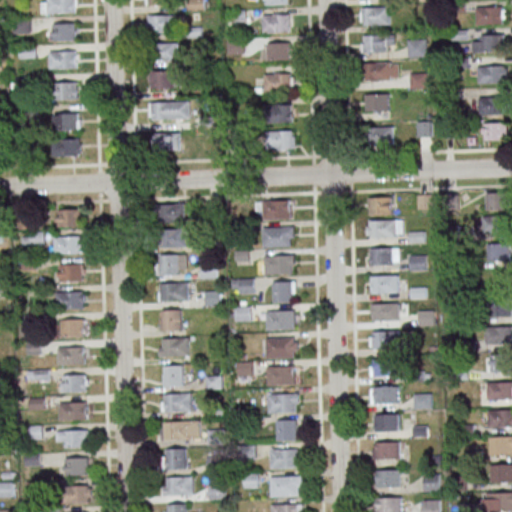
[(44,0),(45,12),(78,12),(78,0),(44,0)]
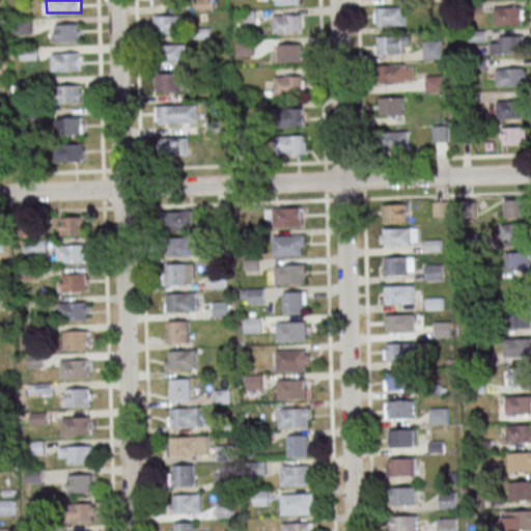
[(492,6),(519,5),(520,24),(492,25),(492,6)]
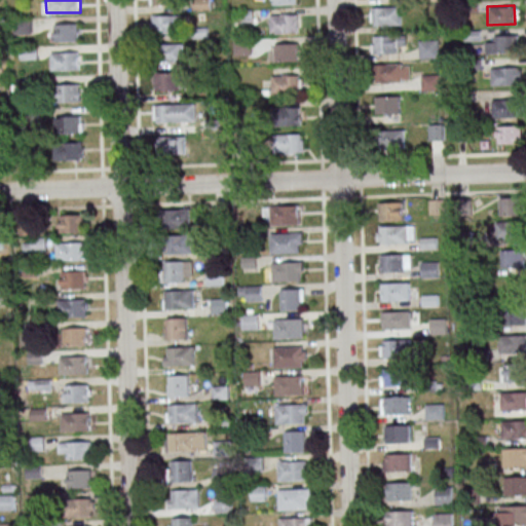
[(370,7),(398,6),(399,25),(371,26),(370,7)]
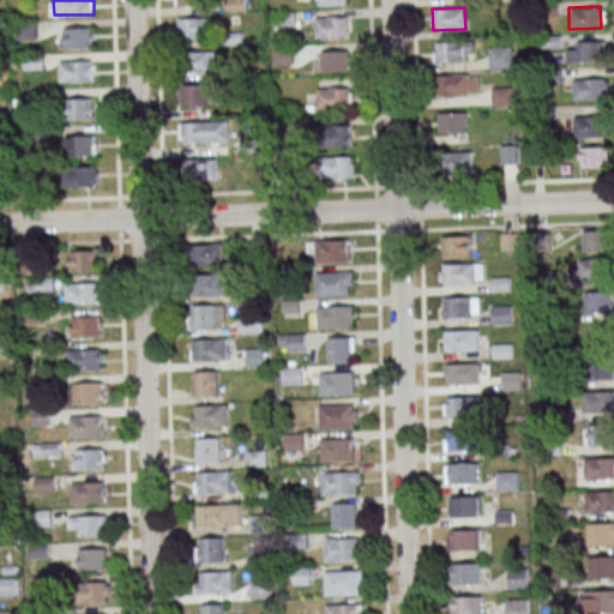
[(350,16),(317,16),(317,38),(350,38),(350,16)]
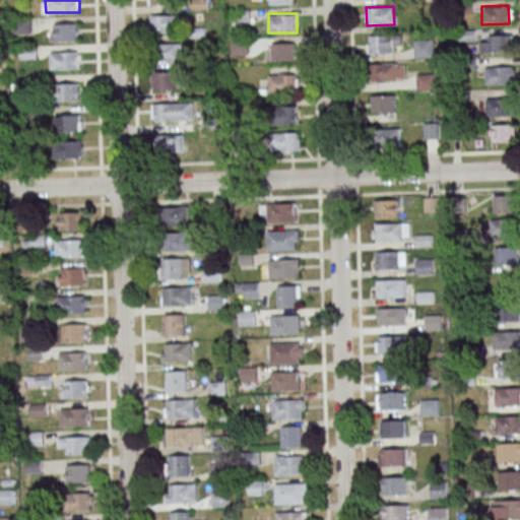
[(181,14),(149,14),(149,33),(181,33),(181,14)]
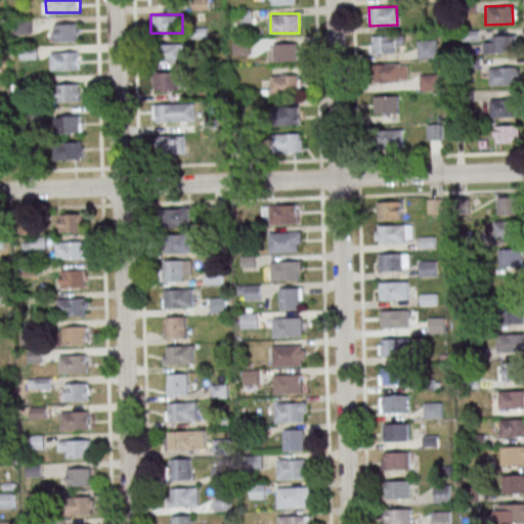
[(33,34),(33,18),(15,18),(15,34),(33,34)]
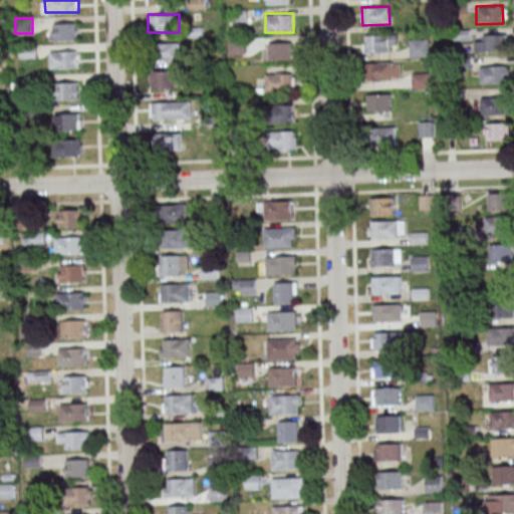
[(54,40),(78,40),(78,23),(54,23),(54,40)]
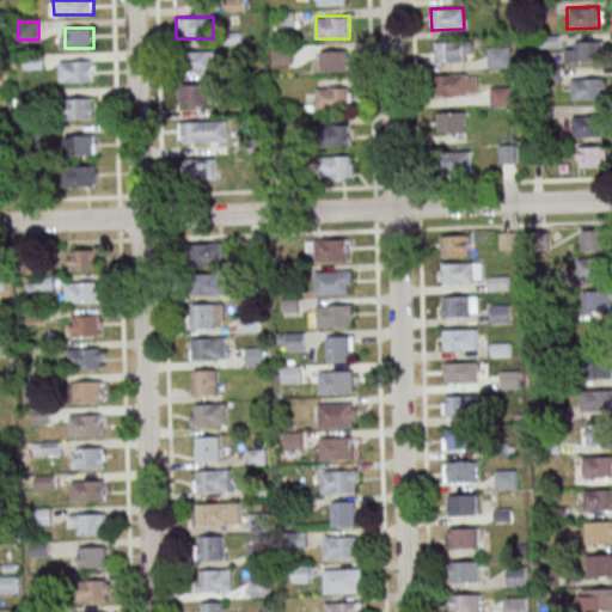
[(472,62),(472,41),(434,41),(434,62),(472,62)]
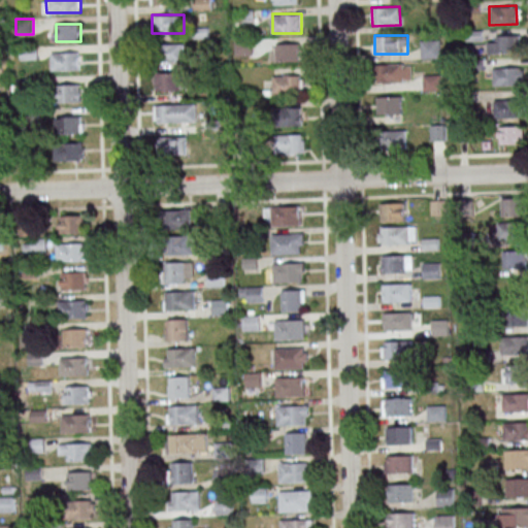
[(489,54),(521,54),(521,35),(489,35),(489,54)]
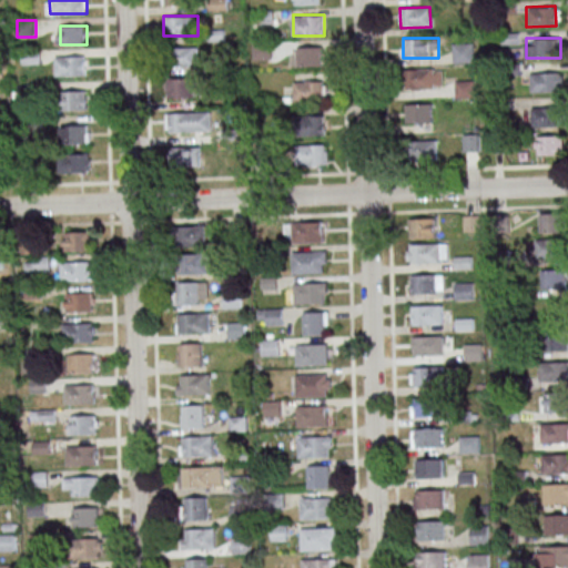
[(272,42),(254,42),(254,59),(272,59),(272,42)]
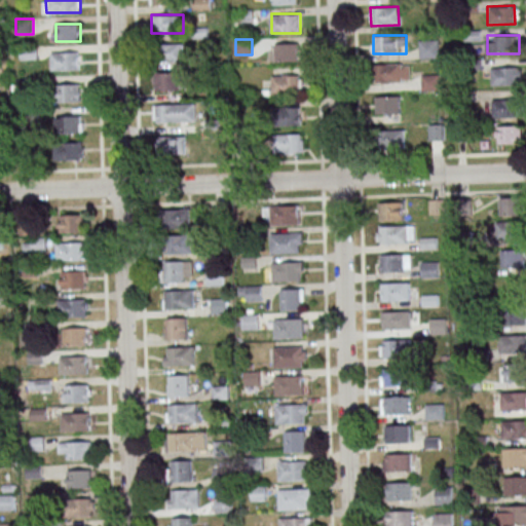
[(419,58),(441,58),(441,39),(419,39),(419,58)]
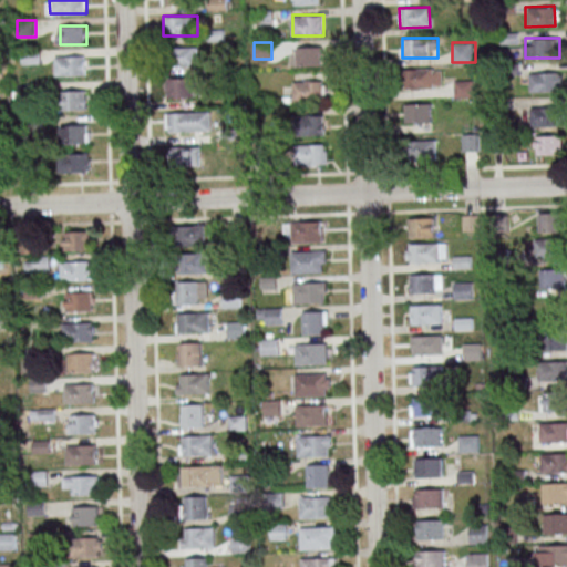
[(297,45),(297,65),(323,65),(323,45),(297,45)]
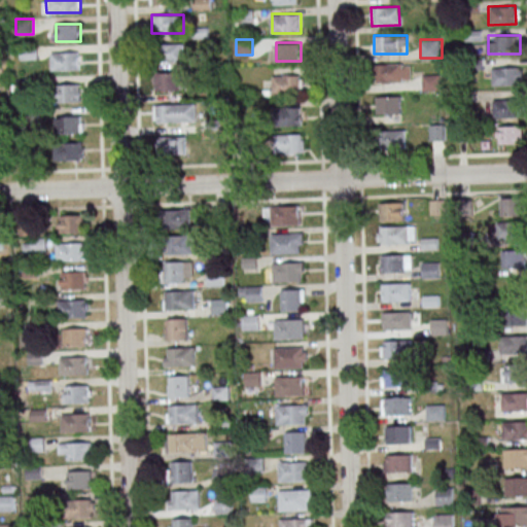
[(162,43),(162,62),(188,62),(188,43),(162,43)]
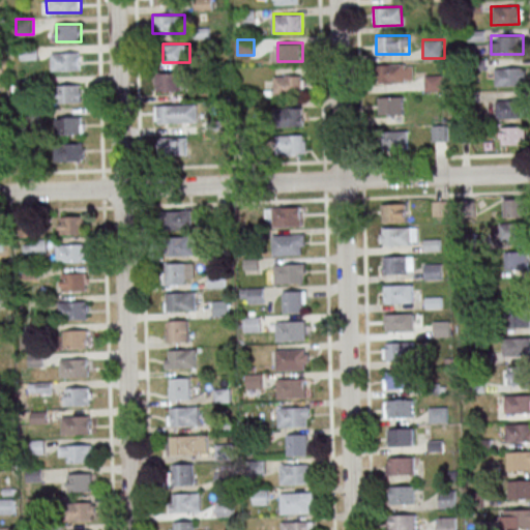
[(82,52),(53,52),(53,69),(82,69),(82,52)]
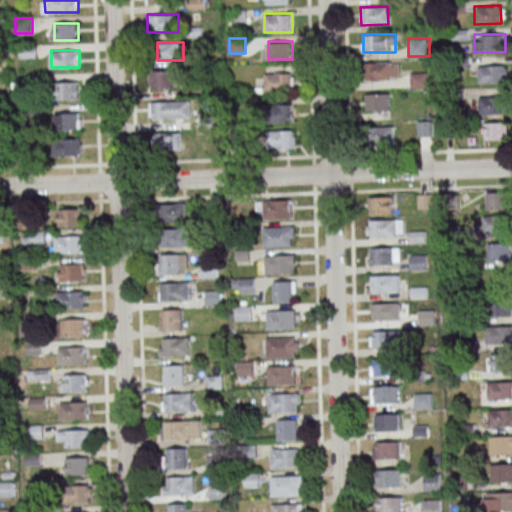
[(362,63),(389,62),(389,80),(363,81),(362,63)]
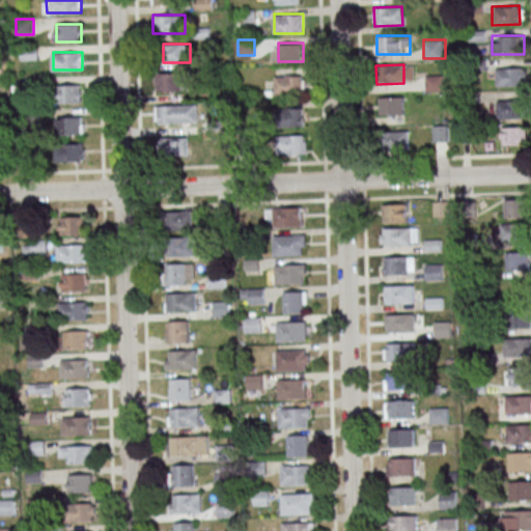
[(494,68),(522,67),(522,85),(495,86),(494,68)]
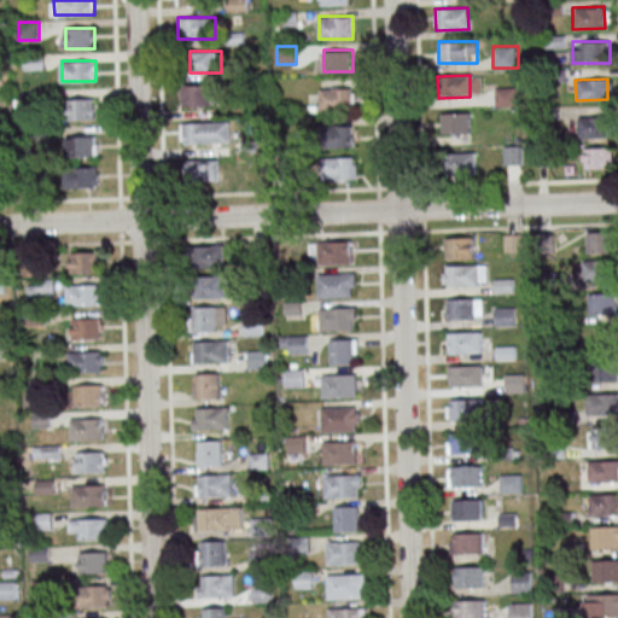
[(181,85),(181,105),(214,105),(214,85),(181,85)]
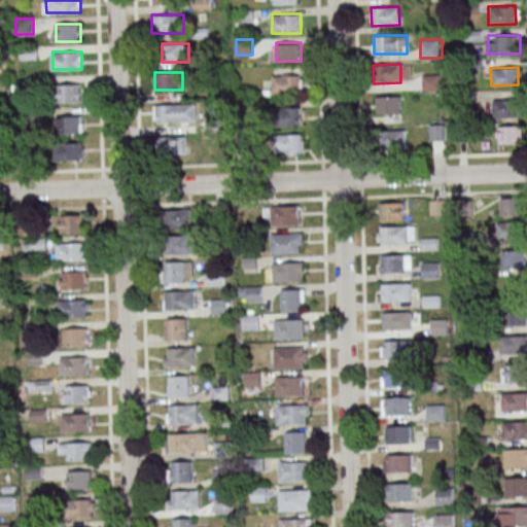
[(273,74),(273,94),(304,94),(304,74),(273,74)]
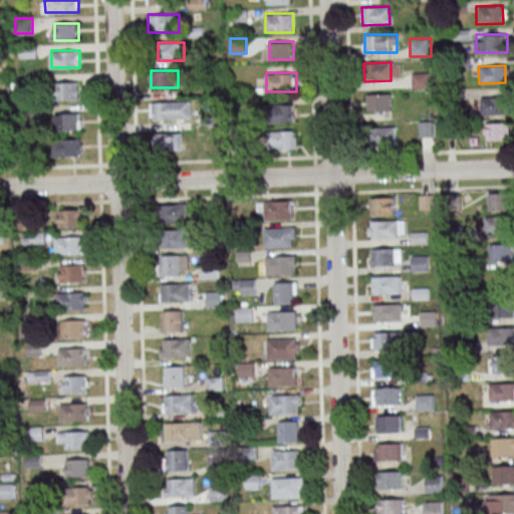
[(431,73),(413,73),(413,86),(431,86),(431,73)]
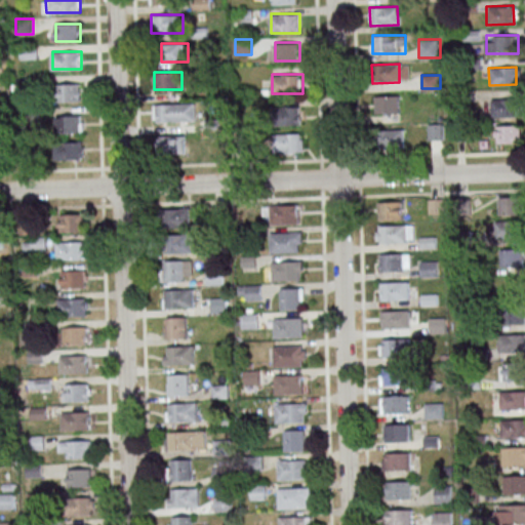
[(83,83),(56,83),(56,102),(83,102),(83,83)]
